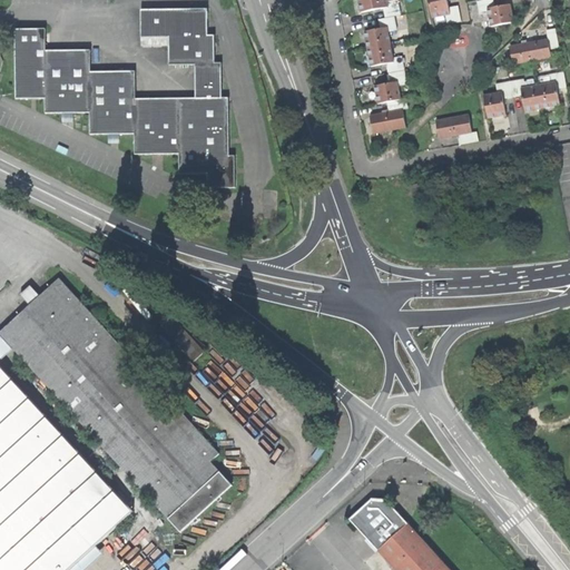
[(383,9),(389,8),(387,2),(395,0),(357,0),(361,13),(383,9)]
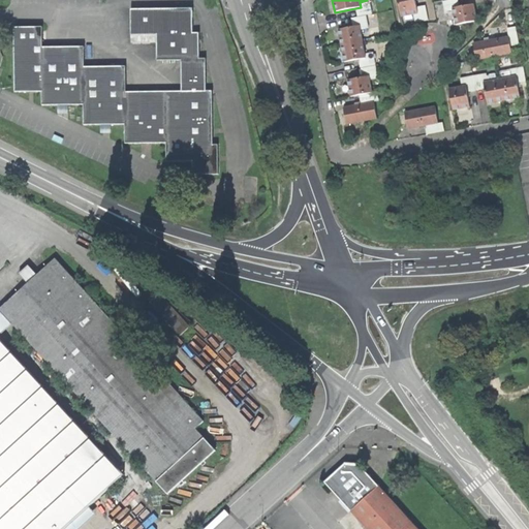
[(398,0),(402,17),(414,14),(418,13),(416,7),(414,0),(398,0)]
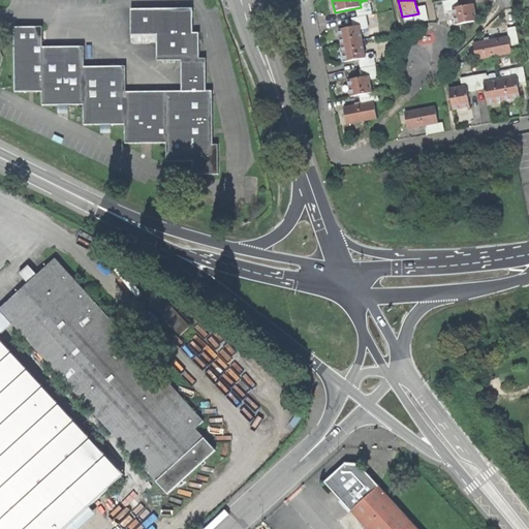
[(445,13),(454,12),(453,8),(459,7),(458,0),(448,0),(443,1),(445,13)]
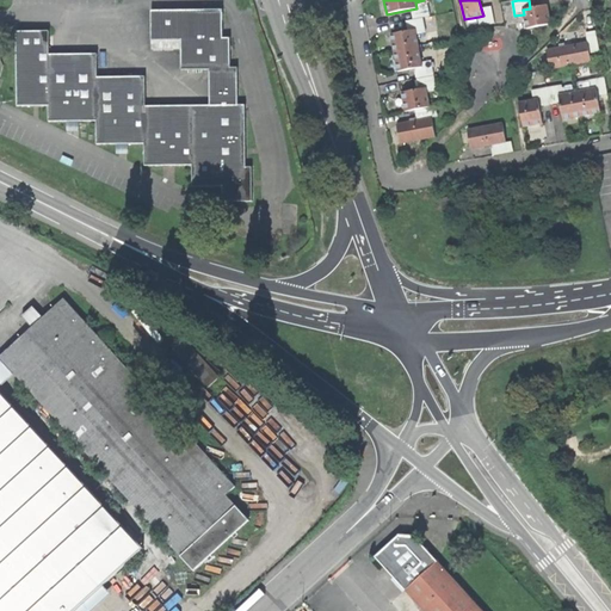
[(548,5),(530,8),(523,10),(524,14),(526,29),(551,25),(549,13),(548,5)]
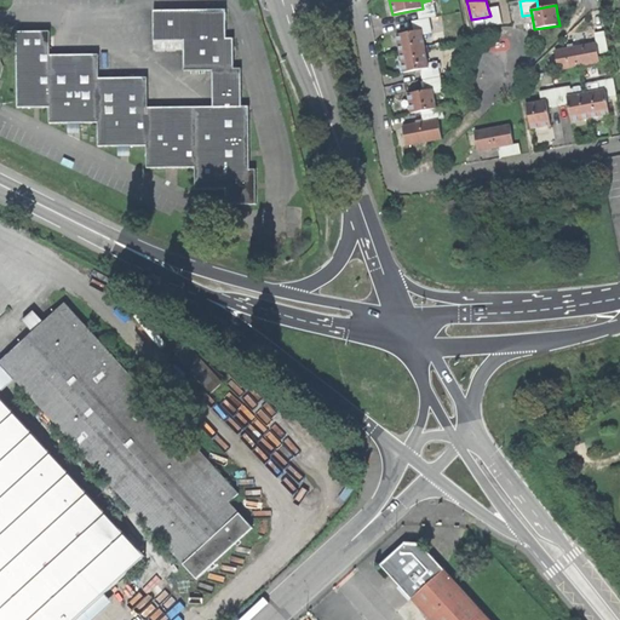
[(417,10),(419,19),(429,18),(437,17),(435,6),(423,9),(417,10)]
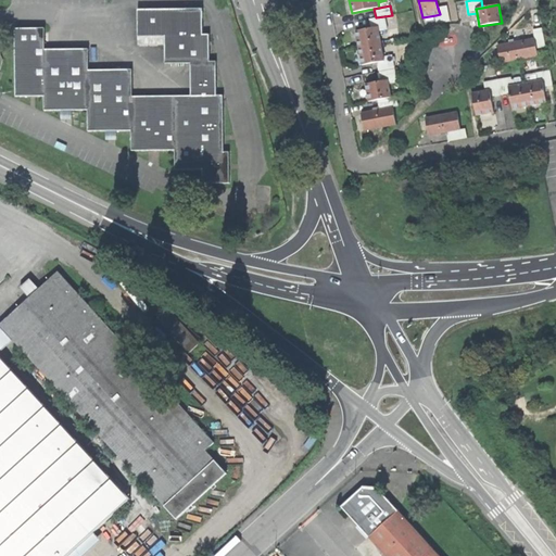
[(440,14),(436,15),(437,24),(451,22),(447,5),(438,8),(440,14)]
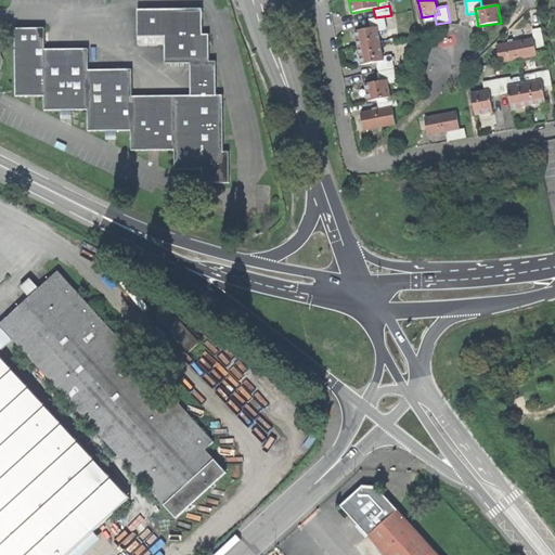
[(202,185),(229,184),(229,154),(223,154),(222,98),(216,98),(216,64),(209,64),(209,36),(202,37),(202,12),(137,12),(138,47),(164,47),(165,65),(190,65),(190,98),(132,99),(132,72),(89,72),(88,51),(46,50),(44,30),(15,30),(16,98),(43,98),(44,112),(87,112),(88,132),(130,132),(131,152),(175,152),(175,172),(202,172),(202,185)]
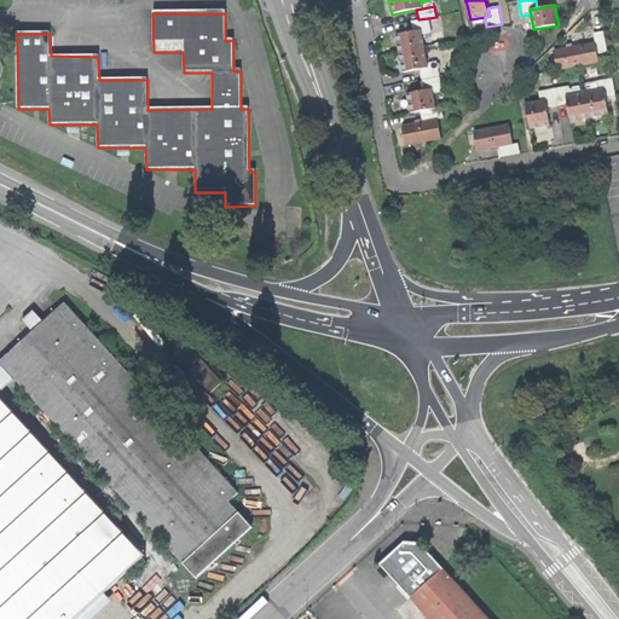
[(421,30),(422,35),(432,34),(428,18),(418,19),(411,22),(414,32),(421,30)]
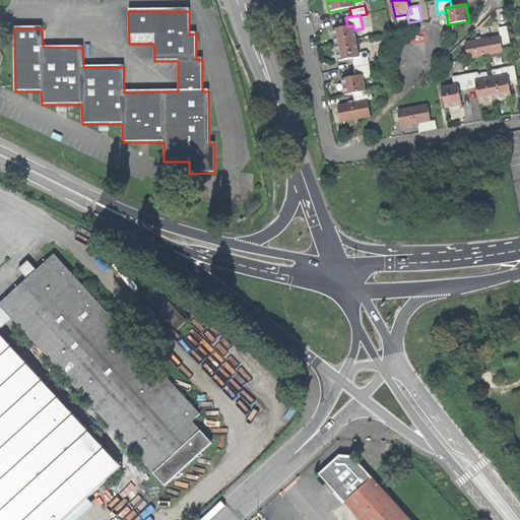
[(360,58),(359,53),(354,29),(353,25),(347,26),(332,29),(338,62),(352,59),(360,58)]
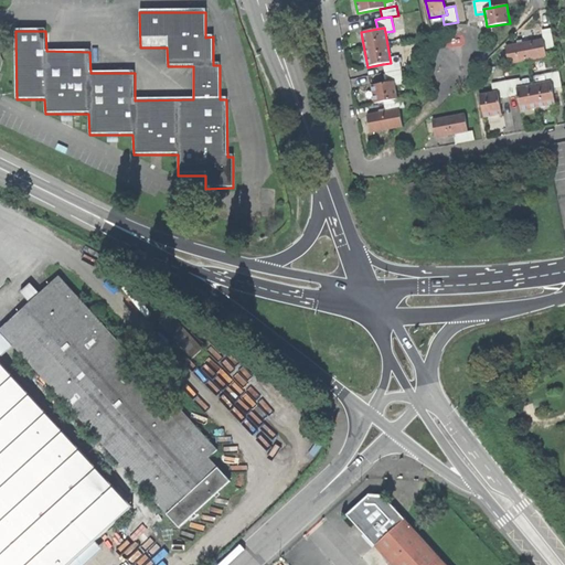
[(543,40),(545,49),(555,48),(551,29),(541,30),(543,40)]
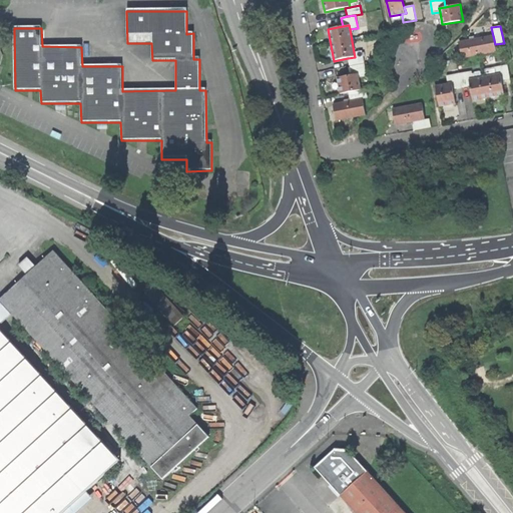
[(496,52),(495,44),(493,36),(459,42),(462,58),(496,52)]
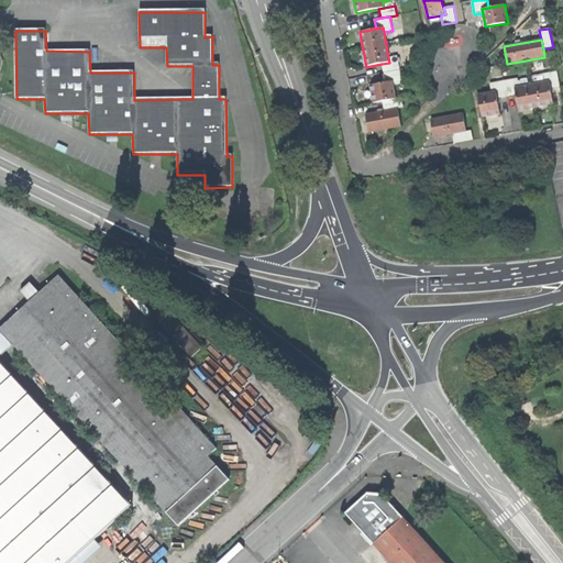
[(389,63),(382,64),(384,73),(399,70),(397,56),(388,57),(389,63)]
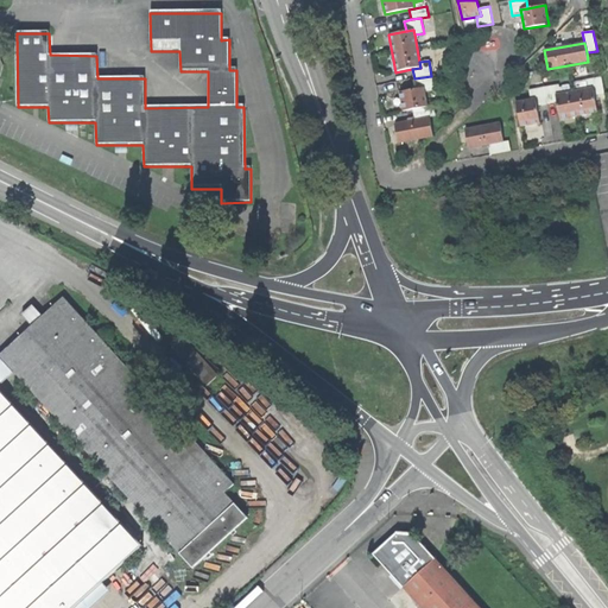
[(424,88),(425,92),(435,90),(431,76),(415,78),(417,89),(424,88)]
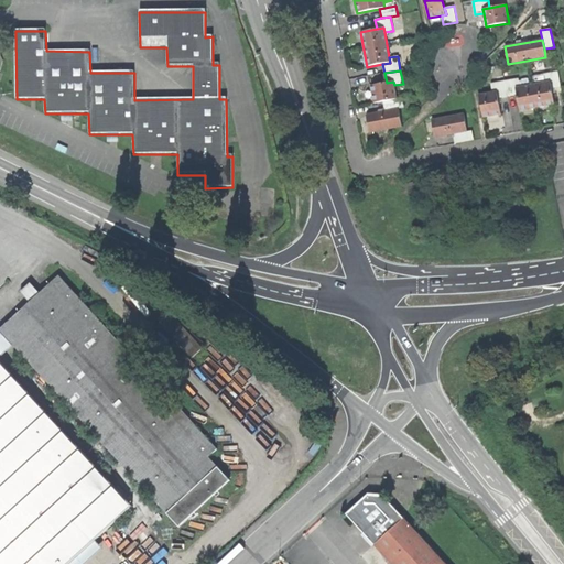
[(551,82),(552,89),(562,87),(559,72),(545,75),(546,83),(551,82)]
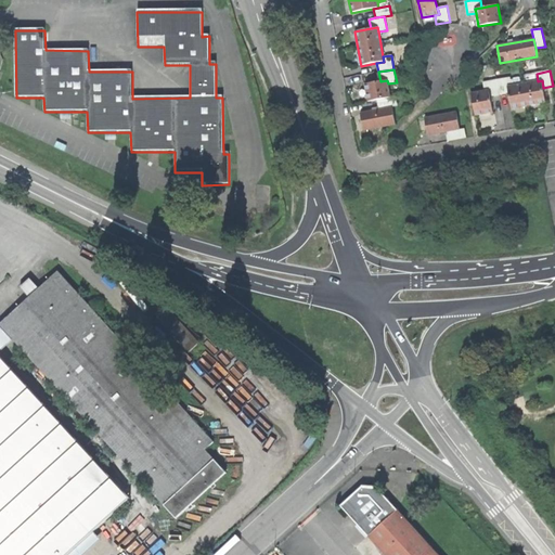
[(497,80),(500,95),(508,94),(507,87),(512,86),(511,78),(497,80)]
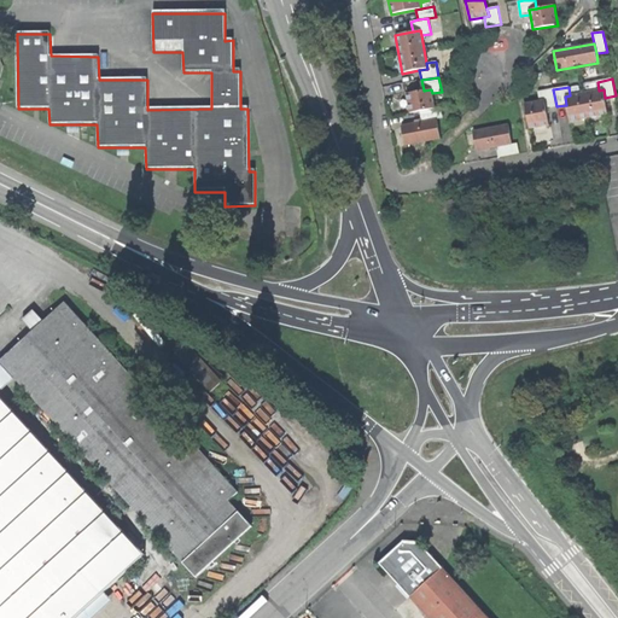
[(420,111),(435,109),(432,93),(431,89),(424,91),(406,94),(410,114),(420,111)]
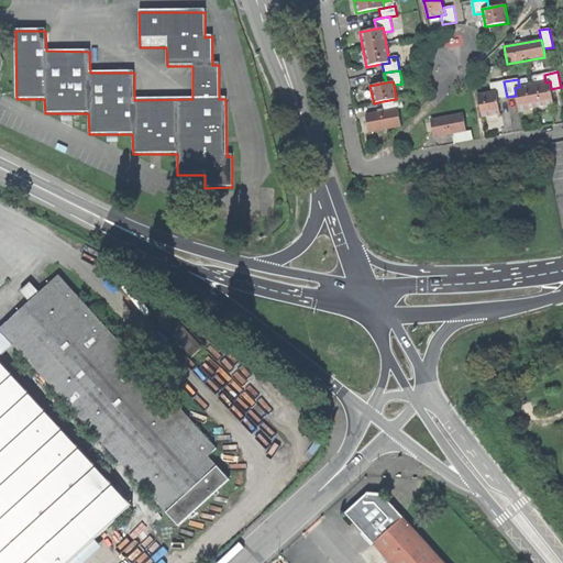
[(498,99),(507,97),(504,81),(490,84),(492,92),(496,91),(498,99)]
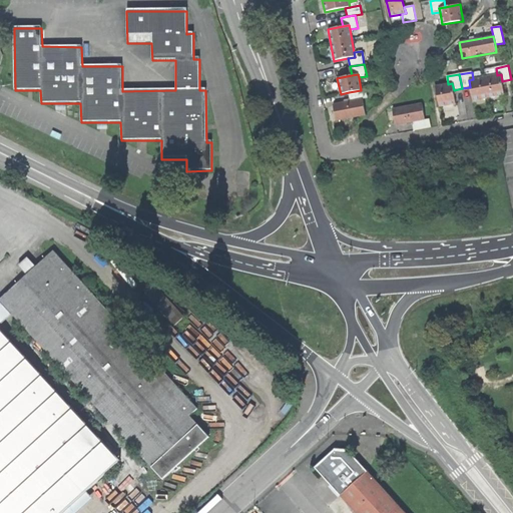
[(469,80),(470,87),(473,101),(505,95),(502,81),(501,74),(497,75),(473,79),(469,80)]
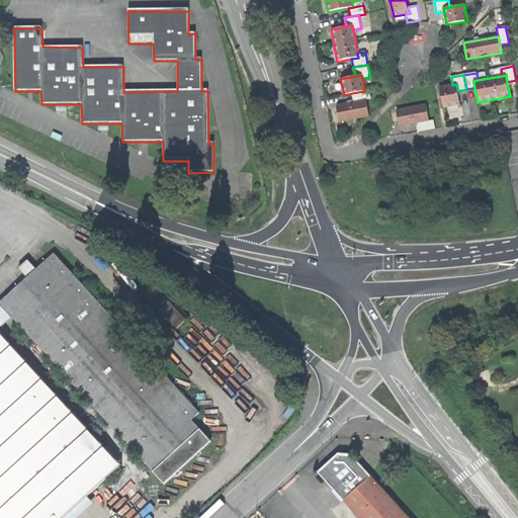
[(460,105),(458,91),(456,84),(452,85),(440,87),(444,108),(460,105)]
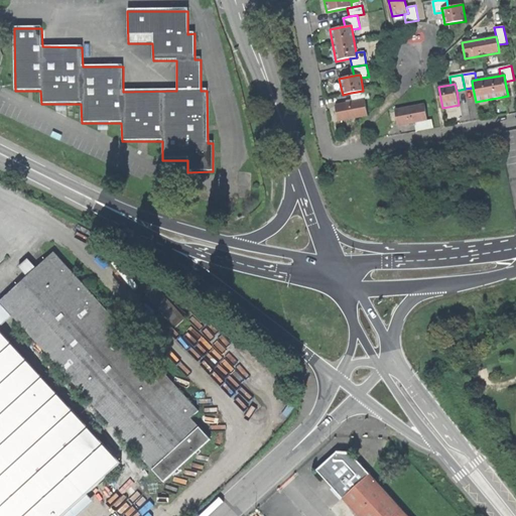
[(353,102),(365,99),(369,99),(368,90),(363,91),(351,93),(353,102)]
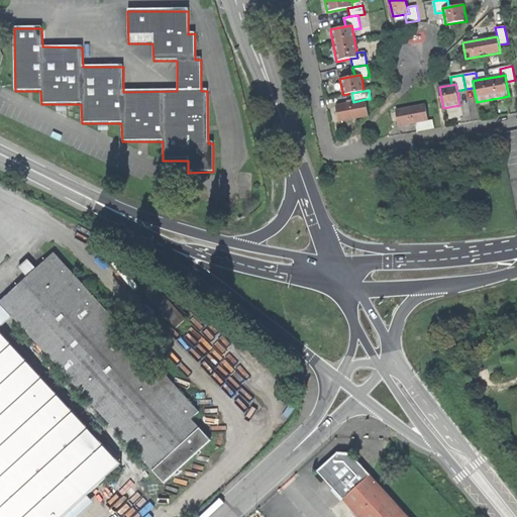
[(369,115),(366,99),(353,102),(335,105),(338,121),(369,115)]
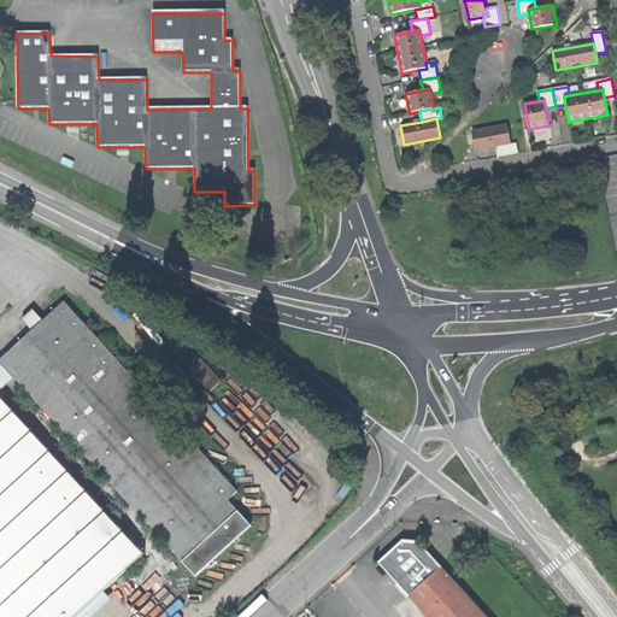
[(497,147),(511,144),(507,124),(472,131),(476,151),(497,147)]
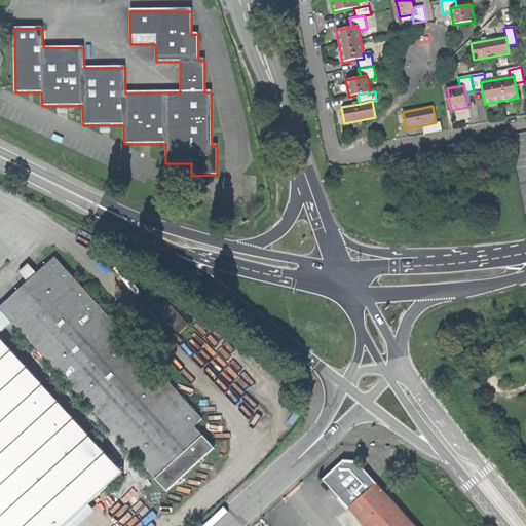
[(436,122),(423,125),(424,134),(442,130),(441,122),(436,122)]
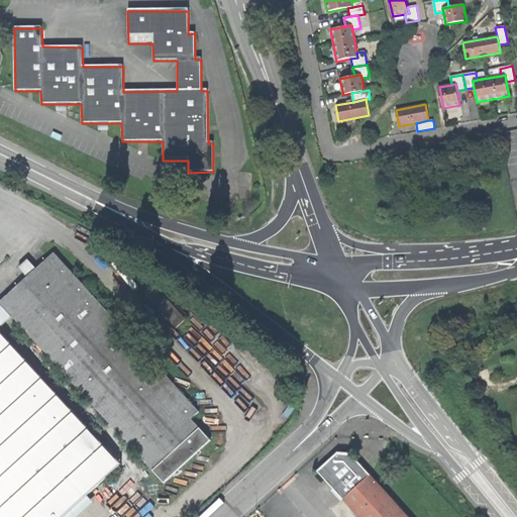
[(378,169),(372,170),(374,182),(380,181),(378,169)]
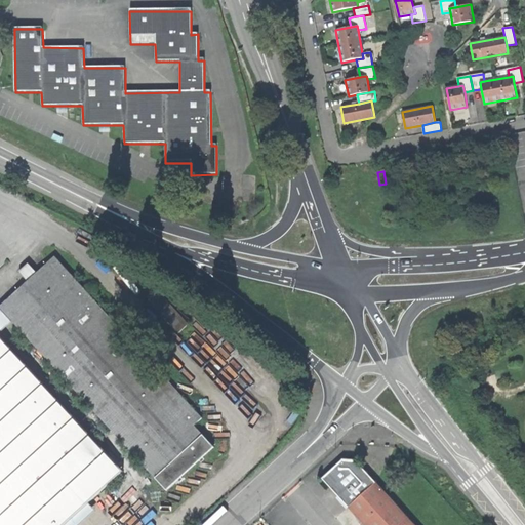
[(203,457),(214,448),(195,427),(203,418),(167,380),(159,388),(117,341),(125,333),(55,257),(36,274),(28,265),(17,274),(27,283),(0,307),(0,308),(167,490),(178,480),(182,477),(200,460),(203,457)]
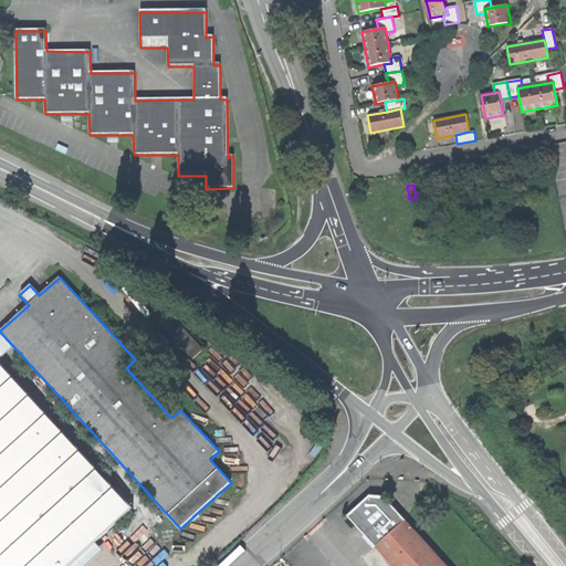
[(191,359),(202,350),(170,315),(160,325),(191,359)]
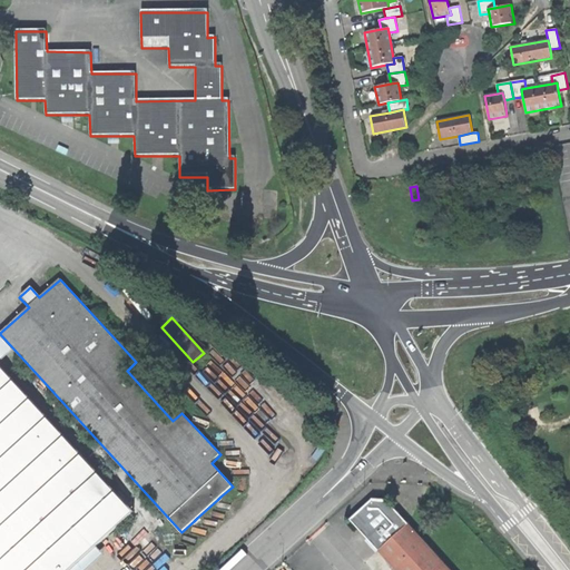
[(0,569),(68,569),(96,546),(134,511),(0,364),(0,569)]
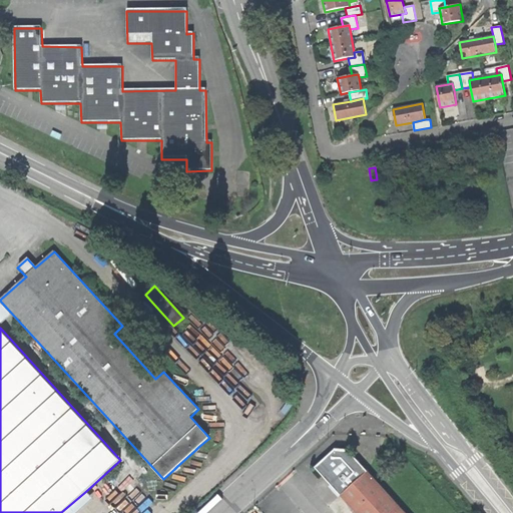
[(341,496),(367,472),(347,450),(337,449),(315,468),(327,481),(341,496)]
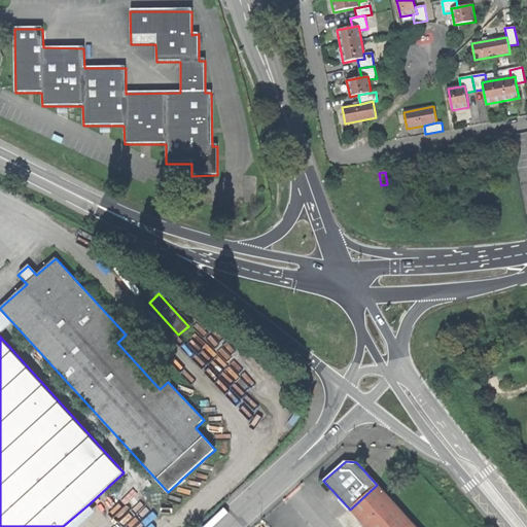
[(415,526),(377,485),(350,510),(364,526),(415,526)]
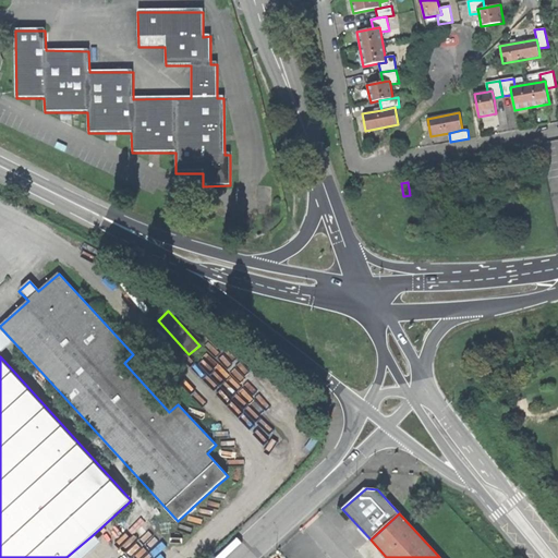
[(85,557),(101,543),(94,534),(67,557),(85,557)]
